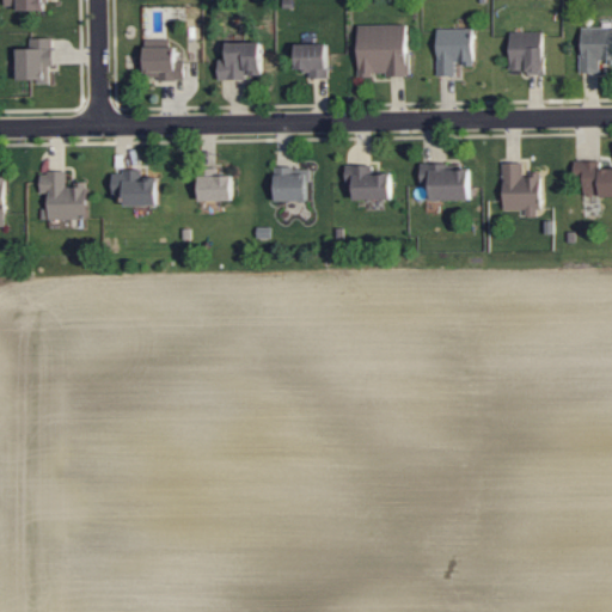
[(6,0),(7,5),(19,5),(19,11),(47,10),(46,0),(6,0)]
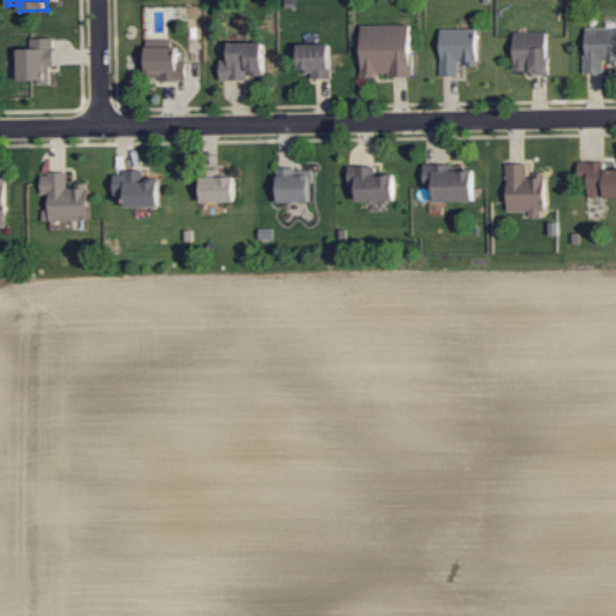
[(362,75),(413,75),(413,24),(361,24),(362,75)]
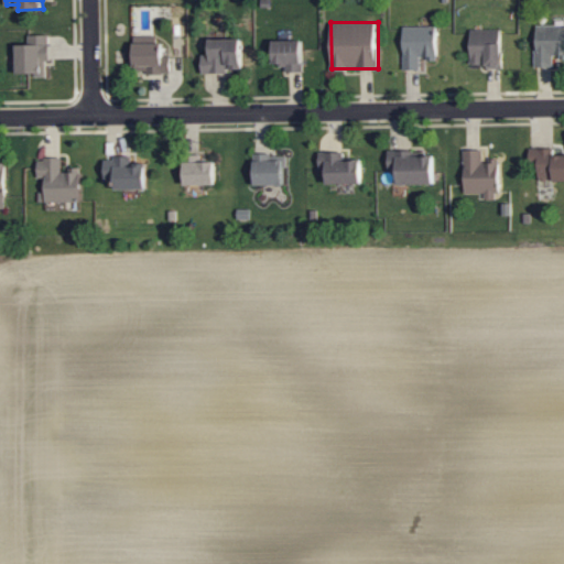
[(563,25),(537,24),(535,66),(553,67),(554,55),(563,55),(563,25)]
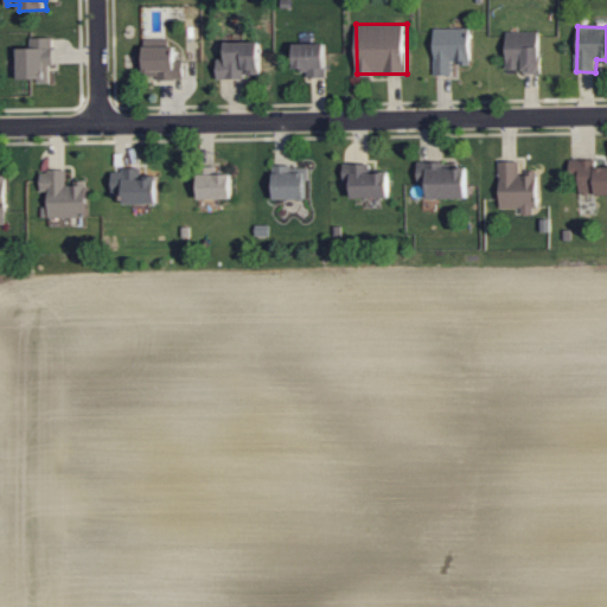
[(453,75),(453,64),(471,63),(471,27),(434,29),(434,75),(453,75)]
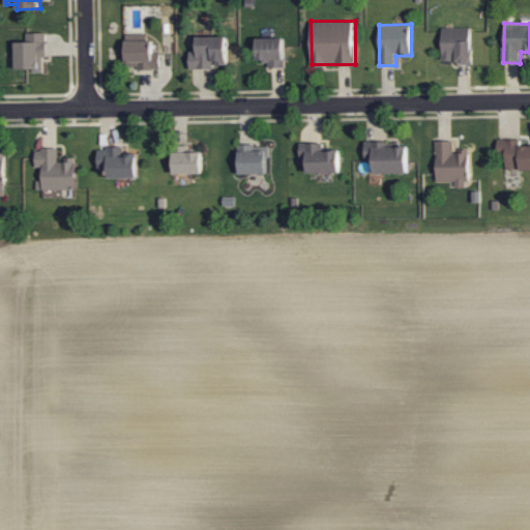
[(472,62),(472,27),(442,27),(442,62),(472,62)]
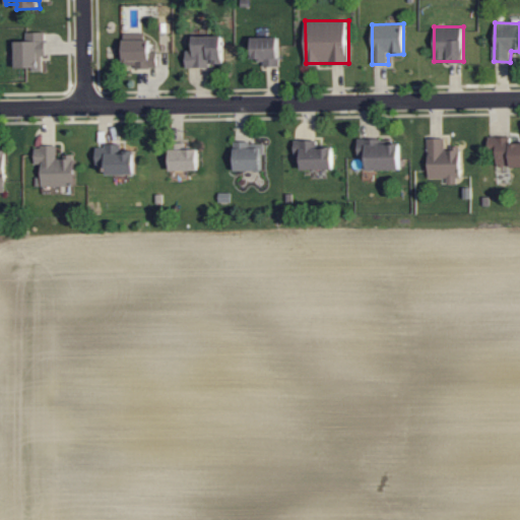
[(15,68),(45,69),(45,31),(26,31),(26,41),(15,41),(15,68)]
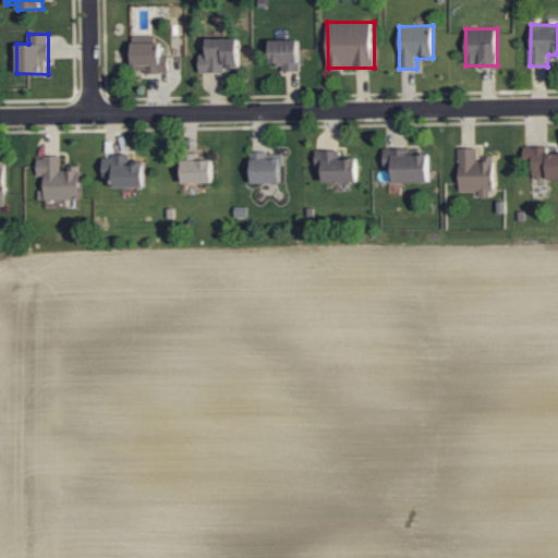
[(158,35),(132,35),(133,72),(169,71),(169,55),(159,56),(158,35)]
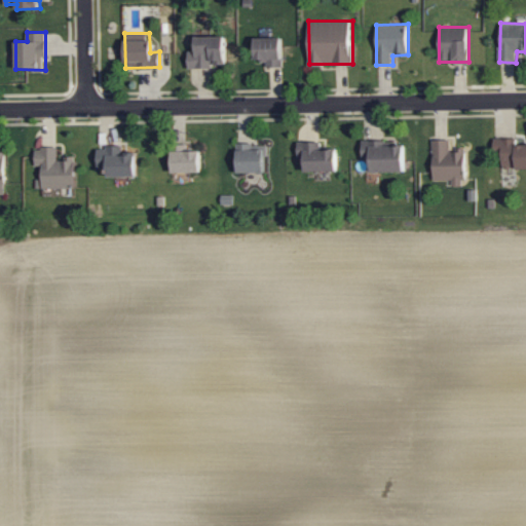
[(226,36),(196,35),(195,51),(189,51),(189,68),(214,68),(214,64),(225,64),(226,36)]
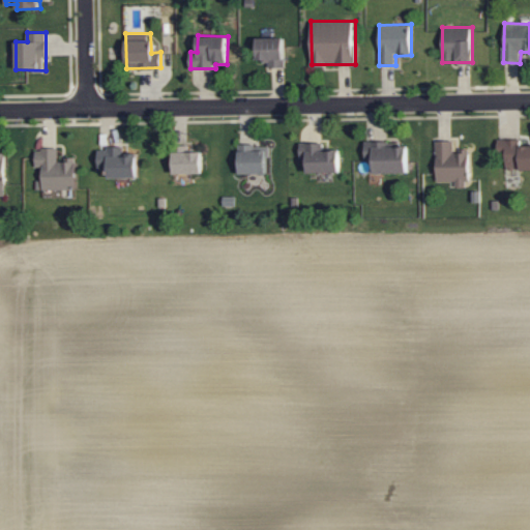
[(285,37),(258,37),(258,59),(267,59),(266,66),(285,67),(285,37)]
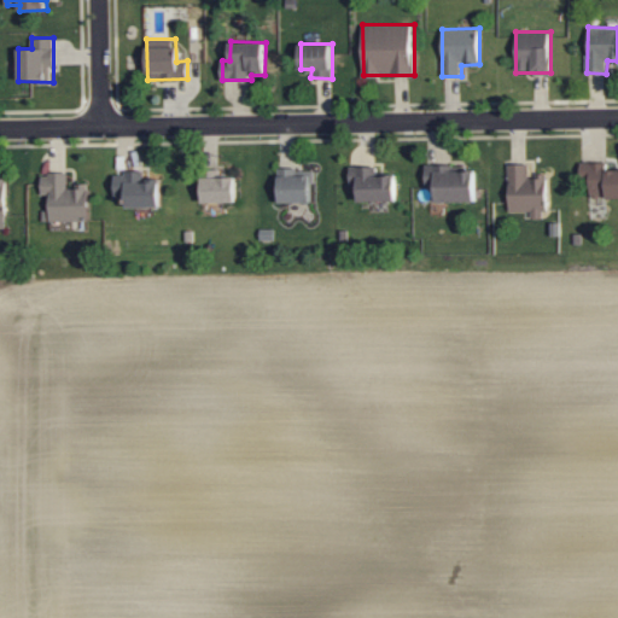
[(547,176),(529,175),(529,162),(508,162),(508,211),(531,211),(531,217),(547,217),(547,176)]
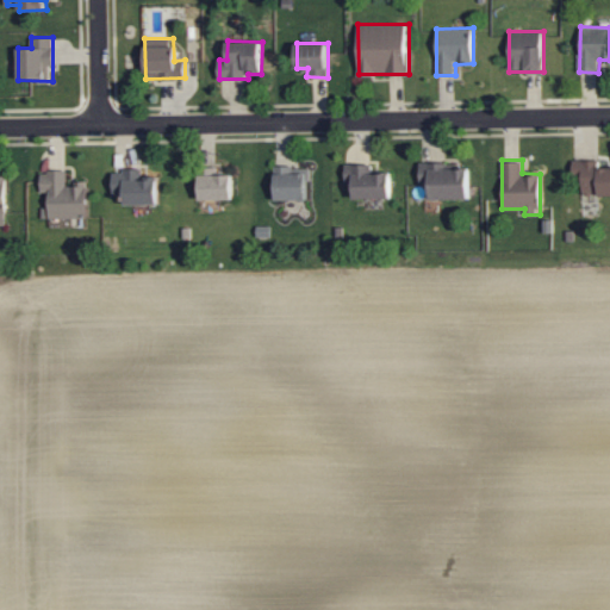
[(609,167),(599,167),(599,160),(573,160),(572,178),(583,178),(582,194),(609,194),(609,167)]
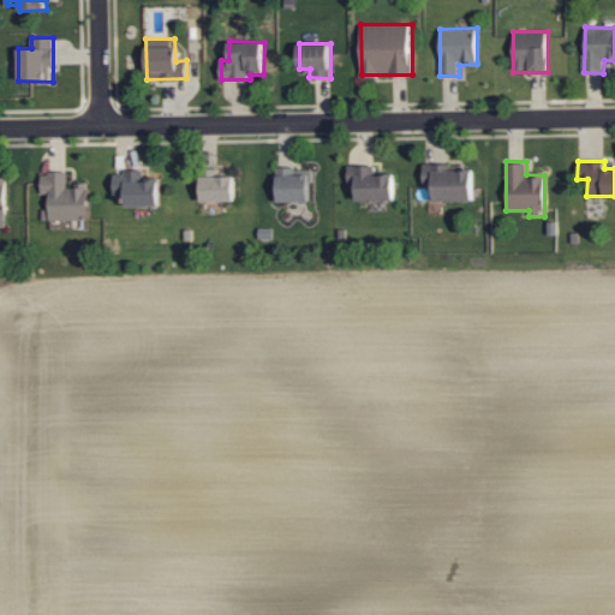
[(434,199),(473,201),(473,169),(453,169),(453,166),(437,165),(437,168),(425,168),(424,187),(434,187),(434,199)]
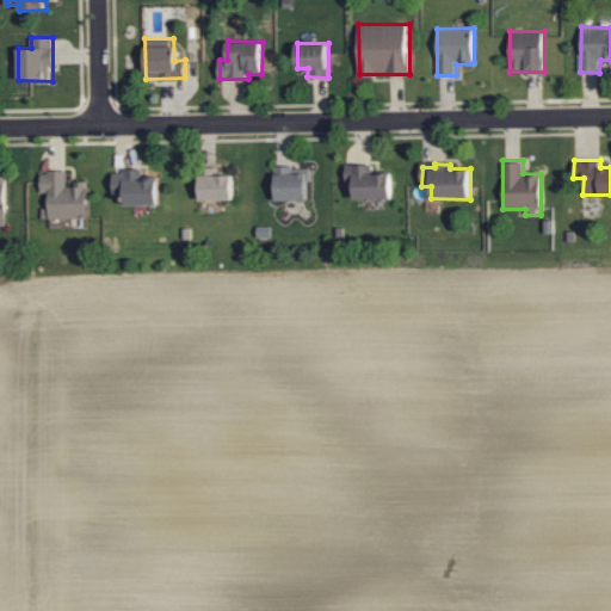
[(355,199),(393,198),(393,172),(375,173),(375,165),(346,165),(347,184),(355,184),(355,199)]
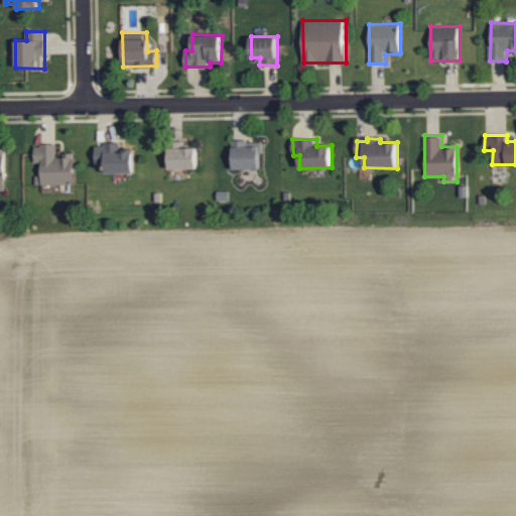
[(169,148),(169,168),(198,168),(197,147),(186,147),(186,141),(176,141),(177,147),(169,148)]
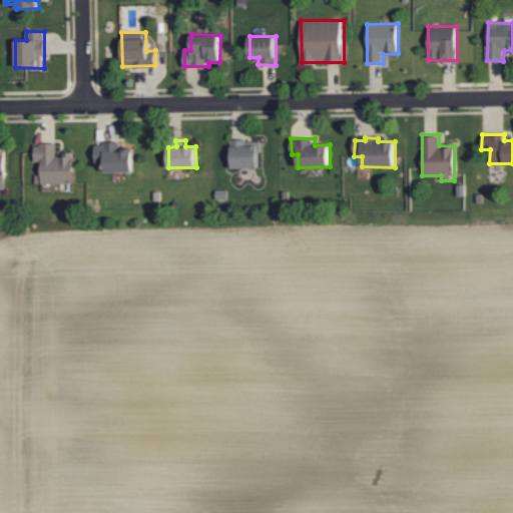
[(231,167),(260,167),(260,140),(231,140),(231,167)]
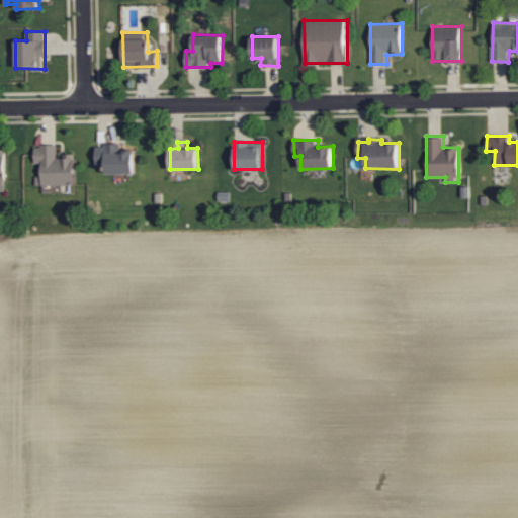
[(96,144),(97,165),(107,165),(107,174),(136,173),(135,149),(122,150),(122,144),(96,144)]
